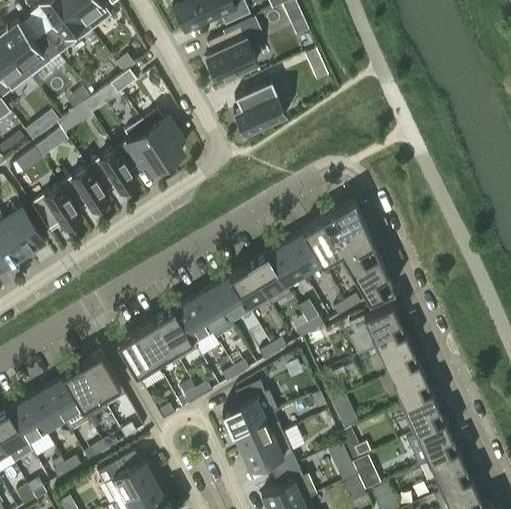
[(58,53),(90,29),(67,0),(37,0),(54,24),(43,33),(58,53)]
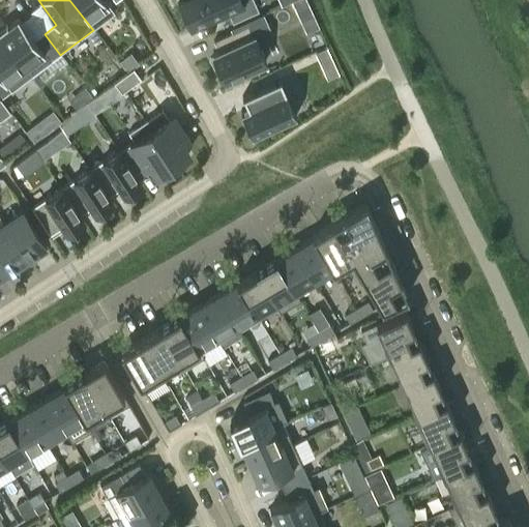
[(69,0),(93,30),(114,15),(101,0),(69,0)]
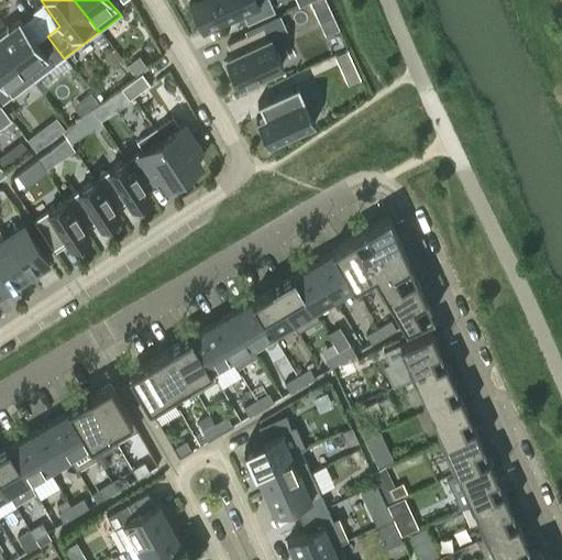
[(189,0),(204,32),(241,14),(246,26),(274,14),(266,0),(189,0)]
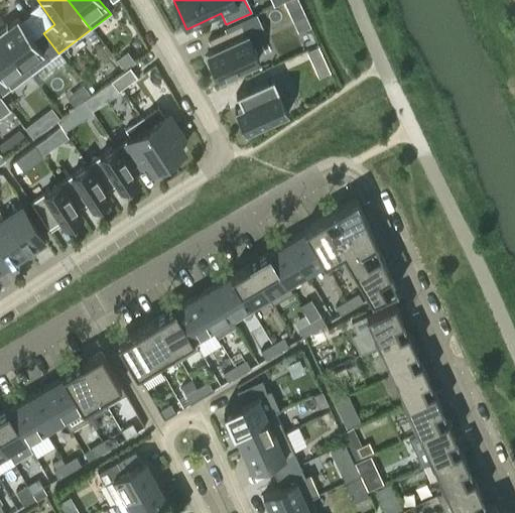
[(290,0),(284,3),(290,18),(301,13),(302,13),(295,0),(290,0)]
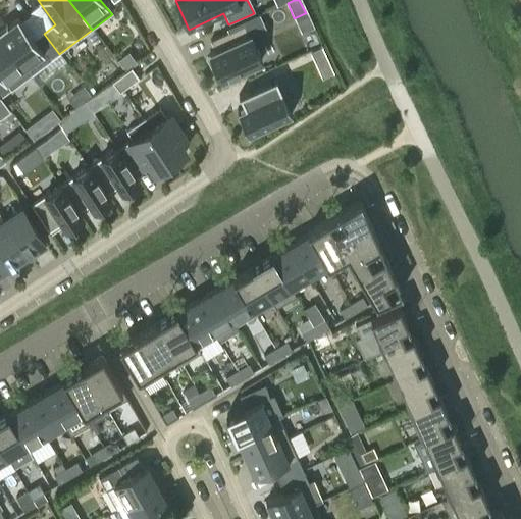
[(210,58),(206,60),(211,72),(215,70),(220,82),(261,63),(250,40),(265,33),(258,16),(225,31),(227,35),(209,43),(214,54),(209,56),(210,58)]
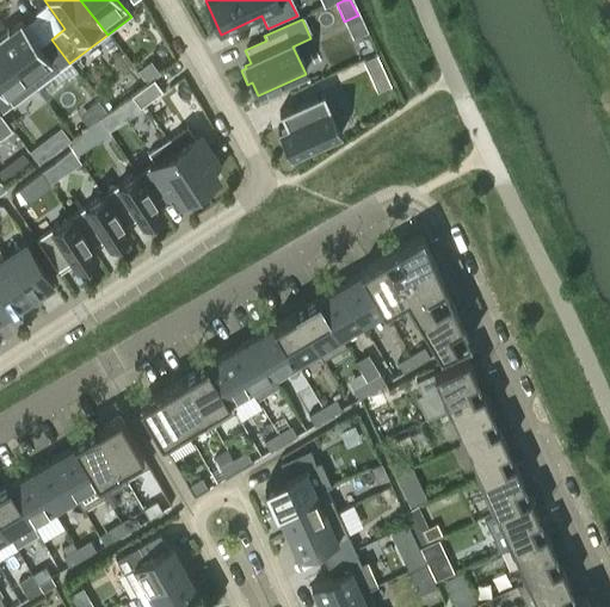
[(6,32),(0,36),(0,44),(35,91),(57,73),(69,63),(51,39),(38,49),(19,24),(7,33),(6,32)]
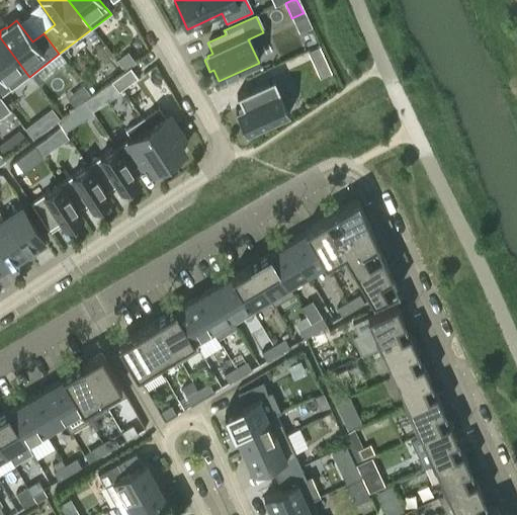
[(0,99),(29,77),(0,37),(0,99)]
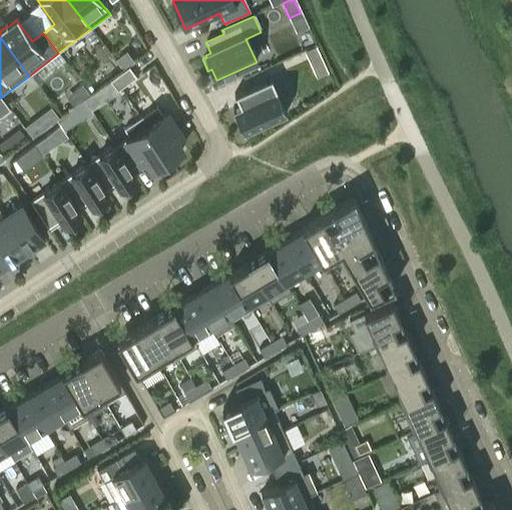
[(315,50),(305,54),(310,65),(320,61),(315,50)]
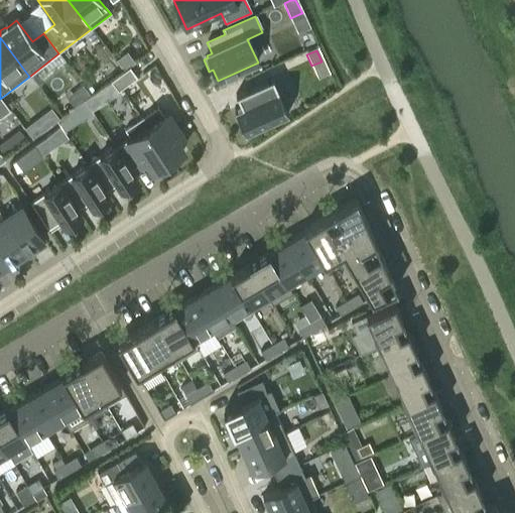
[(116,63),(123,73),(129,69),(135,65),(127,54),(116,63)]
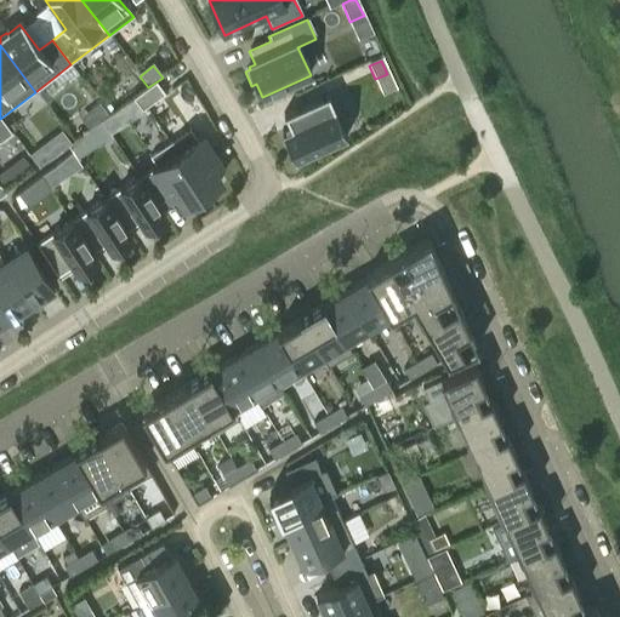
[(148,87),(132,100),(141,112),(164,95),(155,83),(148,87)]
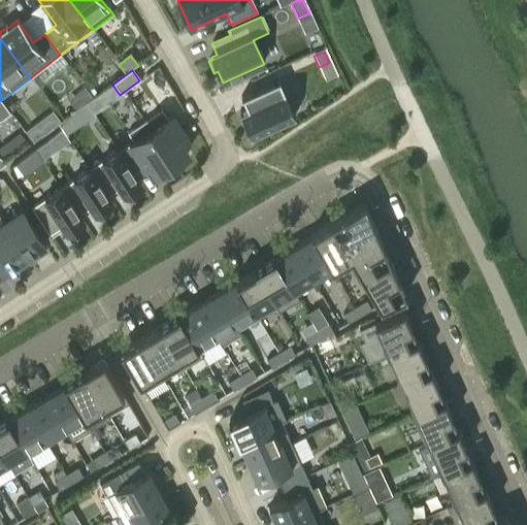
[(294,118),(278,81),(240,99),(245,110),(238,113),(250,137),(294,118)]
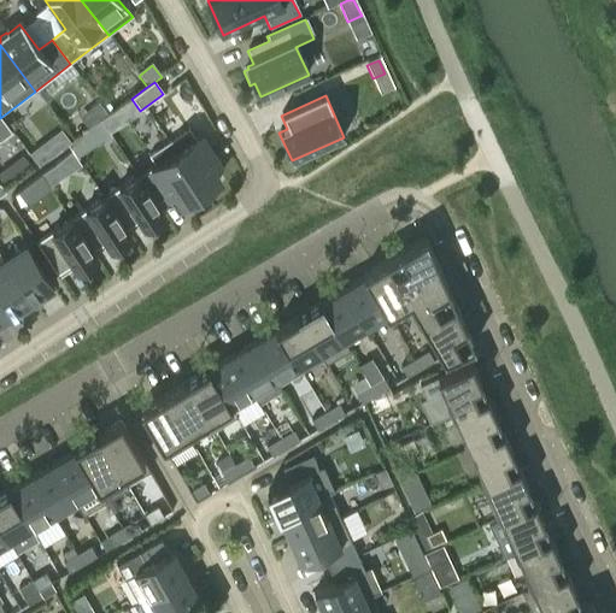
[(107,117),(98,105),(92,110),(100,122),(107,117)]
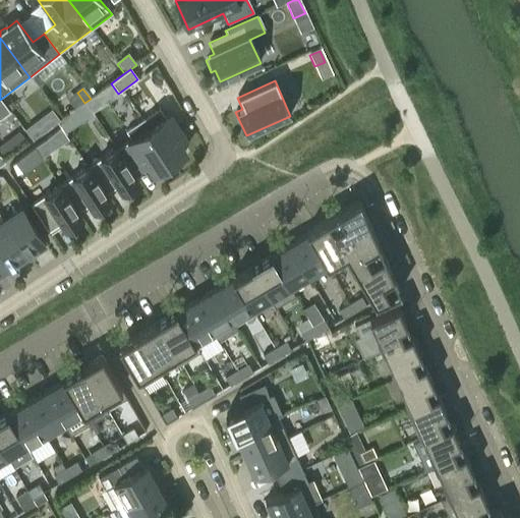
[(0,119),(10,113),(0,100),(0,119)]
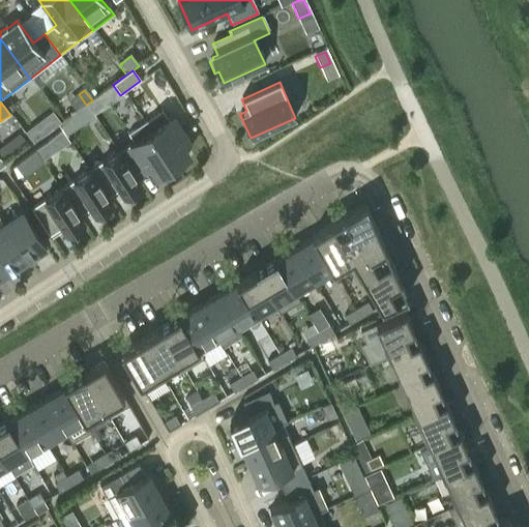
[(94,117),(86,105),(77,113),(85,123),(94,117)]
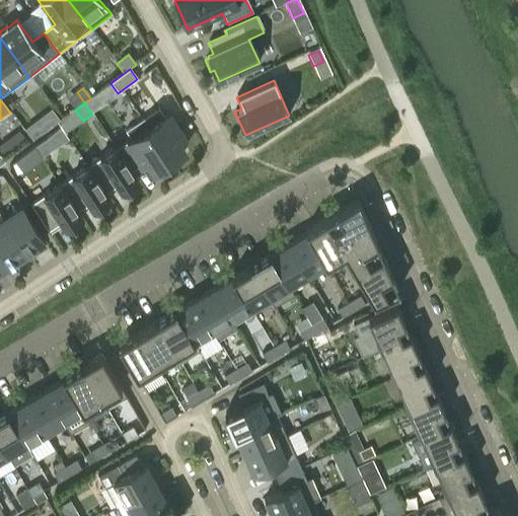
[(158,109),(142,121),(170,164),(182,156),(181,153),(183,151),(177,142),(183,138),(168,116),(163,119),(158,109)]
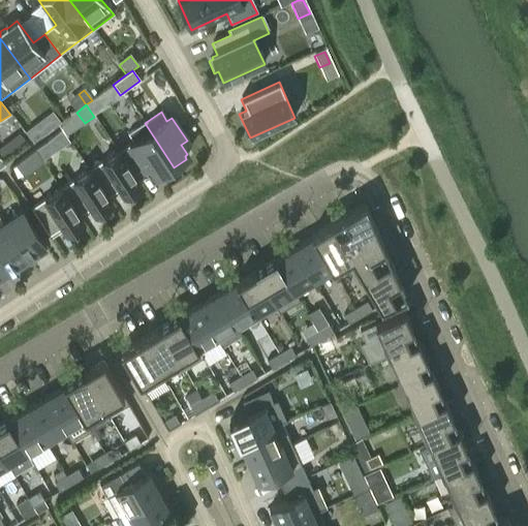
[(159,176),(174,167),(145,123),(127,134),(132,144),(118,153),(135,180),(136,179),(151,169),(155,176),(158,174),(159,176)]
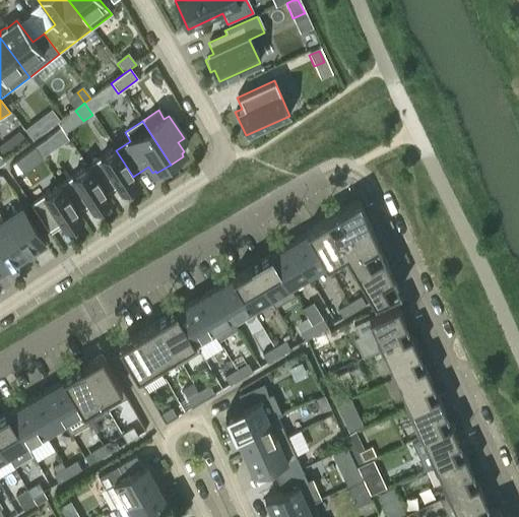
[(42,134),(34,123),(23,131),(31,141),(42,134)]
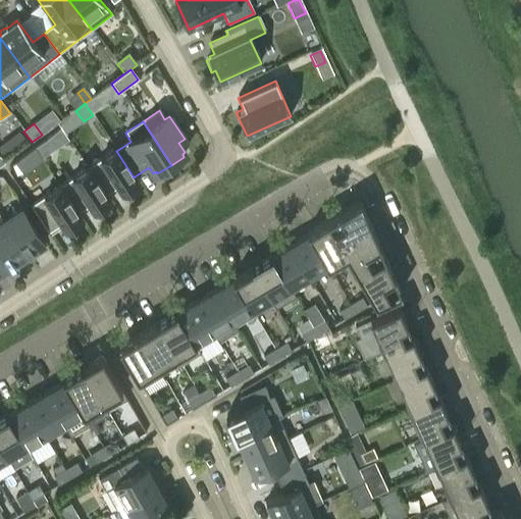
[(0,156),(3,161),(16,151),(9,141),(0,147),(0,156)]
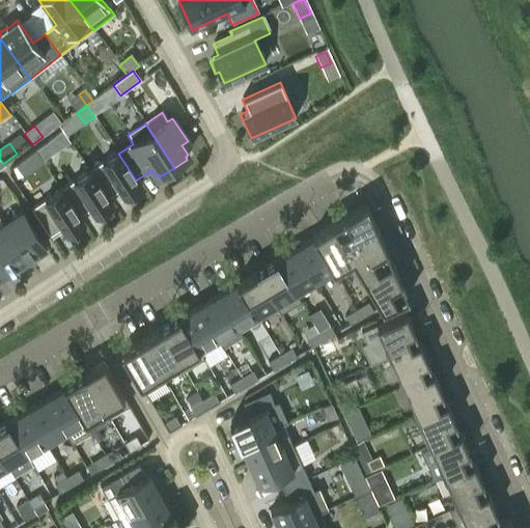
[(52,156),(46,146),(35,153),(42,163),(52,156)]
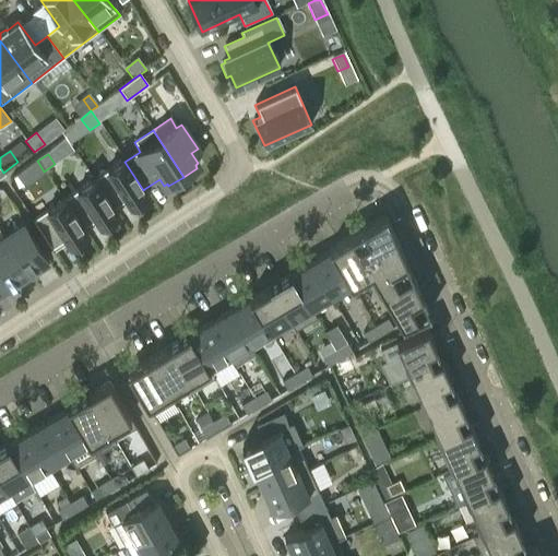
[(37,161),(25,168),(34,181),(45,174),(44,172),(37,161)]
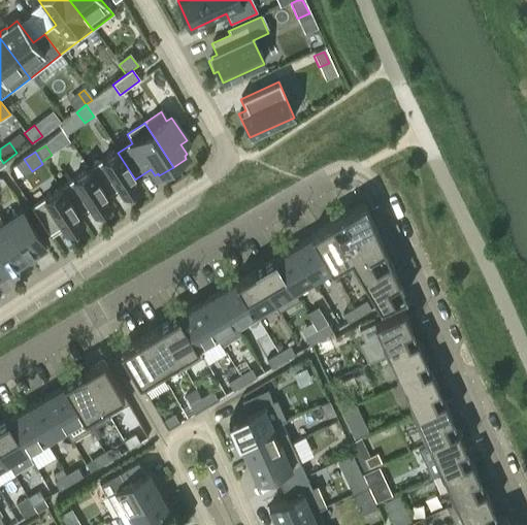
[(139,185),(136,178),(135,179),(118,153),(118,152),(88,170),(106,198),(107,198),(119,190),(124,199),(136,191),(135,189),(139,185)]
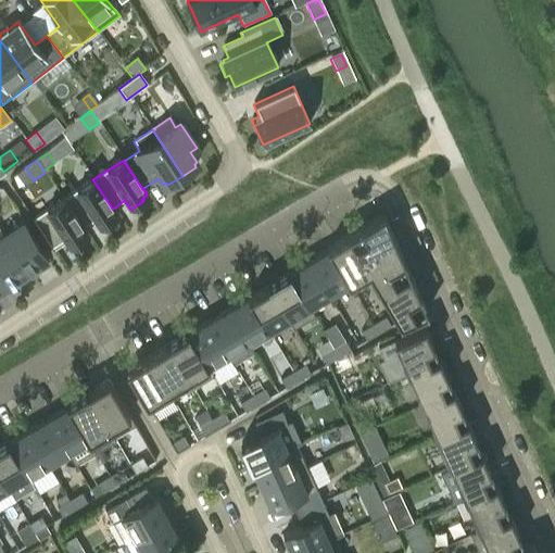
[(92,179),(63,199),(82,228),(83,228),(95,221),(100,229),(113,221),(112,218),(117,215),(113,209),(112,209),(92,179)]
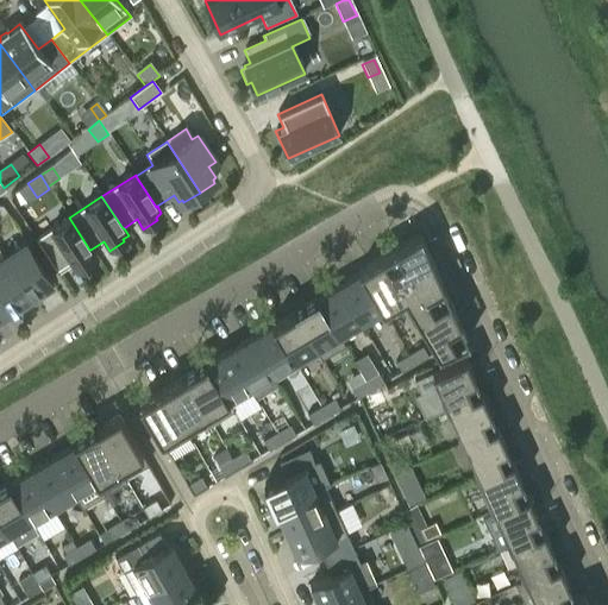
[(89,250),(69,218),(35,240),(55,272),(70,263),(76,272),(91,264),(89,260),(95,257),(91,250),(89,250)]
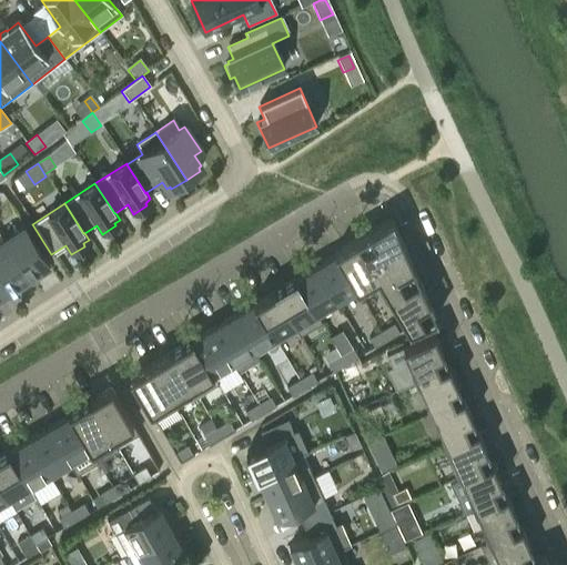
[(355,242),(370,266),(403,246),(391,220),(355,242)]
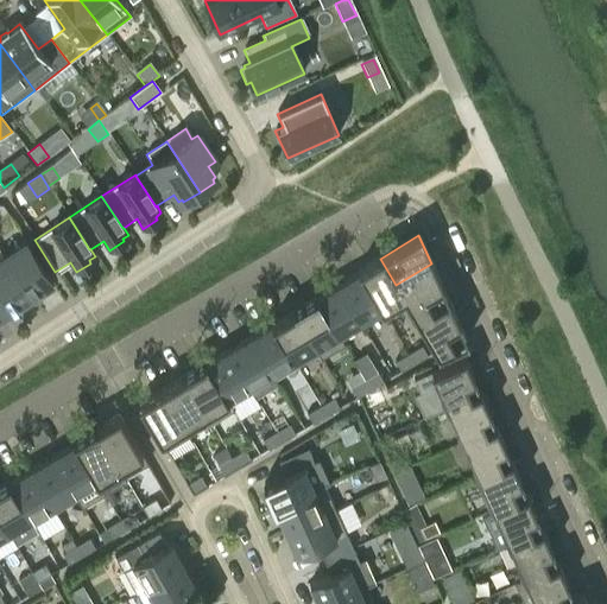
[(4,259),(30,298),(52,283),(26,243),(4,259)]
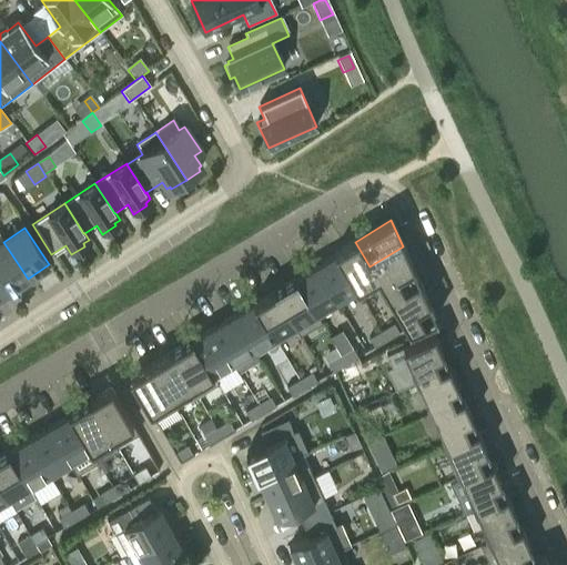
[(3,242),(0,243),(0,281),(8,292),(28,279),(3,242)]
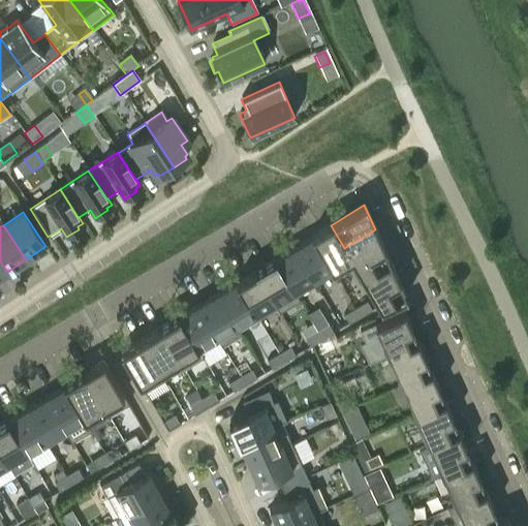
[(312,239),(332,271),(350,259),(344,248),(331,225),(310,237),(312,239)]
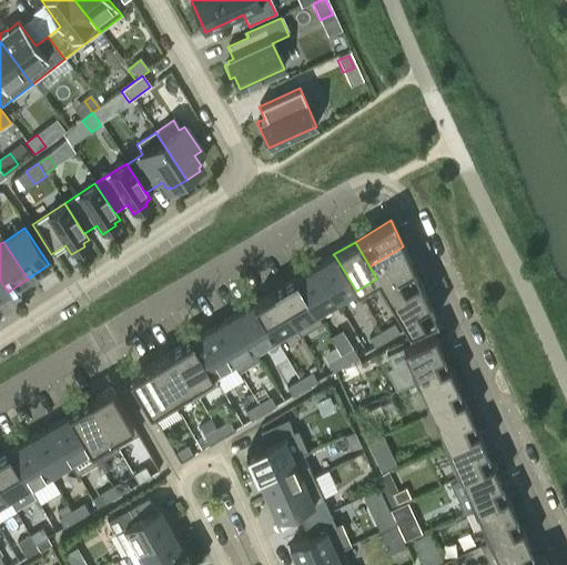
[(376,279),(387,299),(418,281),(403,246),(370,266),(376,279)]
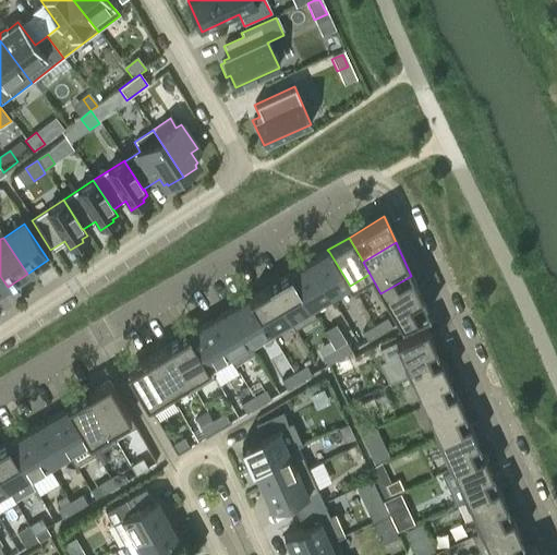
[(329,298),(350,286),(329,252),(310,264),(329,298)]
